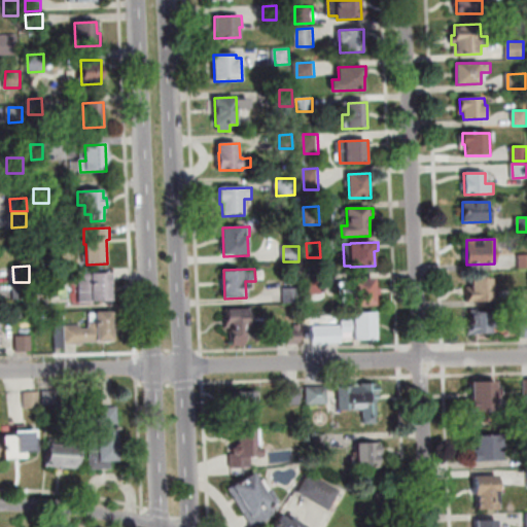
[(111,274),(112,302),(80,303),(79,275),(111,274)]
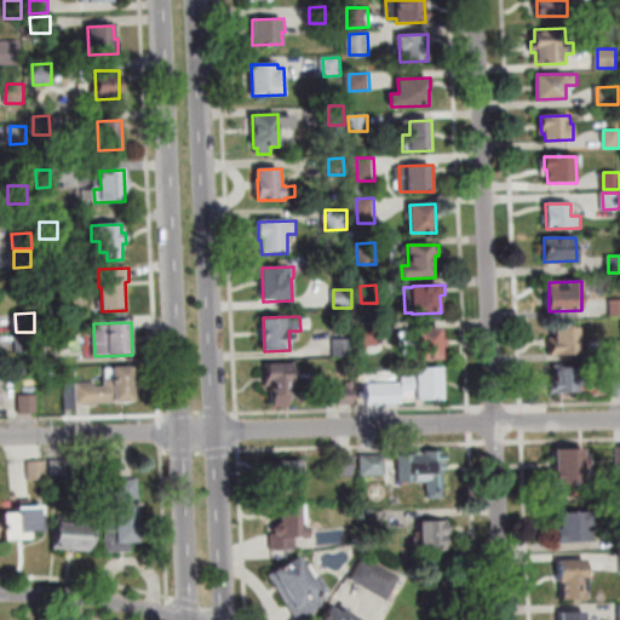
[(362,326),(378,325),(379,345),(363,346),(362,326)]
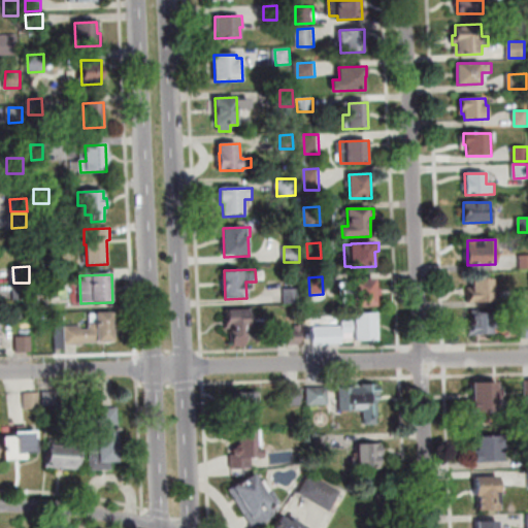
[(375,306),(354,306),(354,304),(344,305),(343,284),(353,283),(353,281),(374,279),(375,306)]
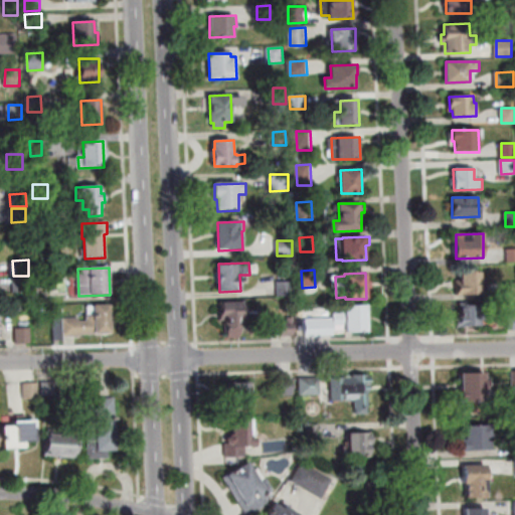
[(461,275),(480,275),(481,294),(457,295),(457,286),(461,286),(461,275)]
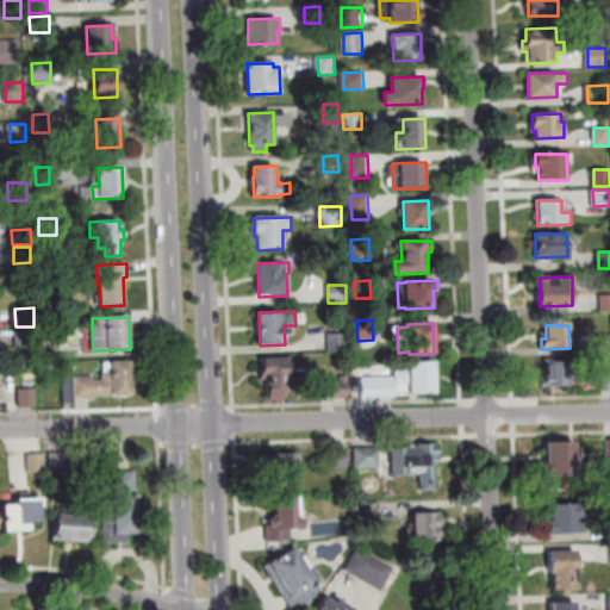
[(17,346),(17,330),(33,329),(33,346),(17,346)]
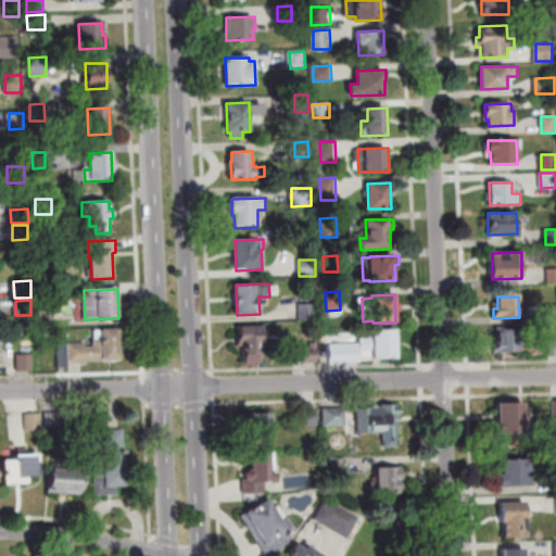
[(316,304),(317,319),(300,320),(300,304),(316,304)]
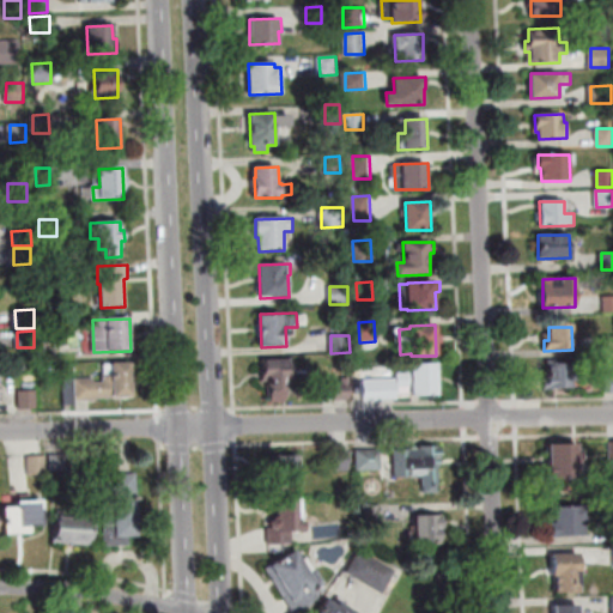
[(286,402),(269,402),(268,382),(262,382),(262,360),(291,359),(291,371),(293,371),(293,383),(285,384),(286,402)]
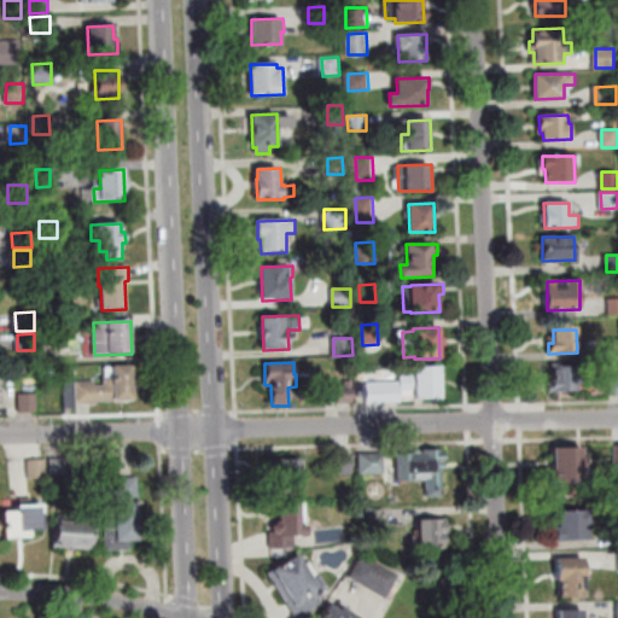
[(554,363),(587,362),(587,385),(576,385),(576,391),(554,392),(554,363)]
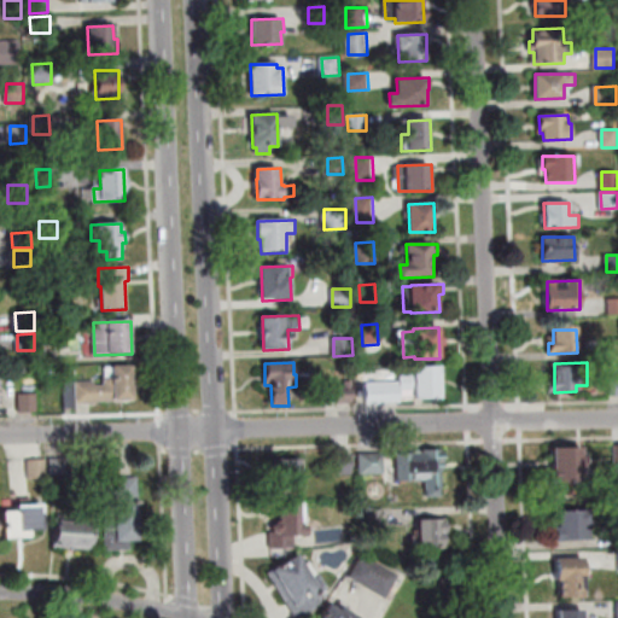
[(132,366),(112,366),(112,377),(103,377),(103,385),(97,385),(97,382),(76,382),(77,404),(97,404),(97,402),(133,400),(132,366)]
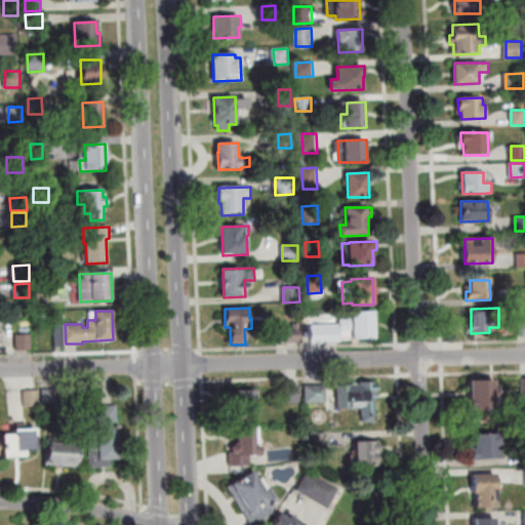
[(340,330),(340,325),(340,319),(353,319),(353,312),(374,311),(375,338),(353,339),(353,330),(340,330)]
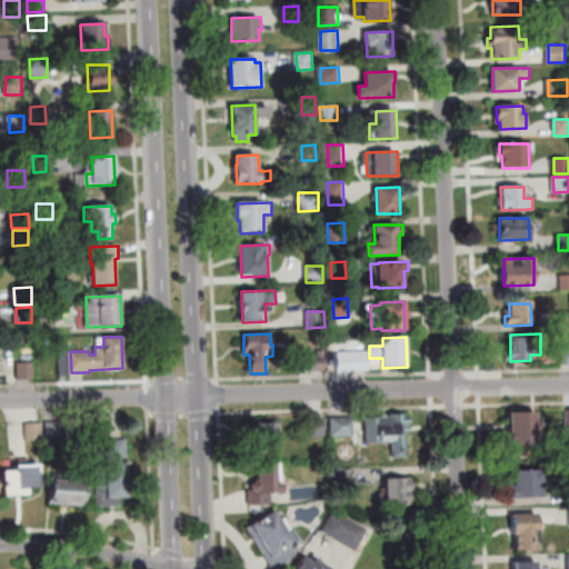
[(59,351),(70,351),(71,376),(60,376),(59,351)]
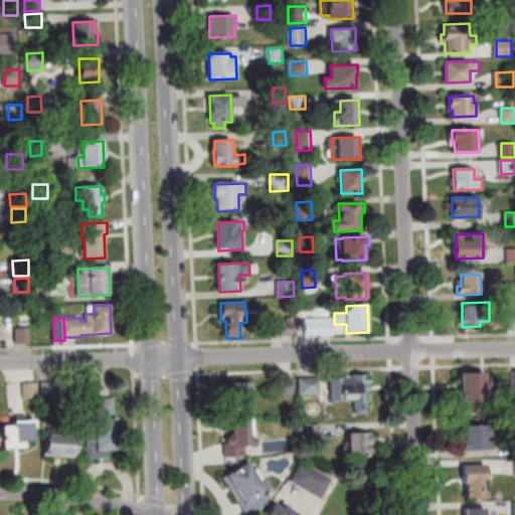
[(295,318),(295,335),(283,336),(283,322),(288,322),(288,318),(295,318)]
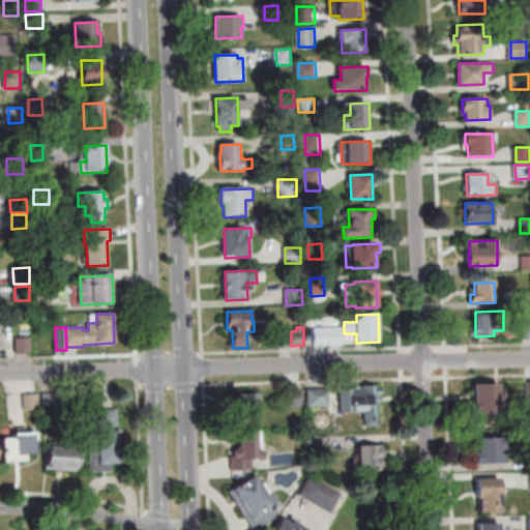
[(315,329),(344,328),(344,333),(344,346),(315,347),(315,329)]
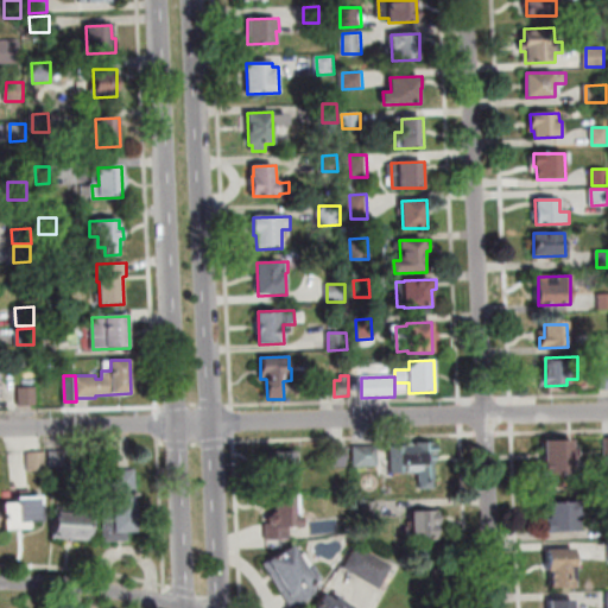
[(19,387),(36,387),(37,405),(19,406),(19,387)]
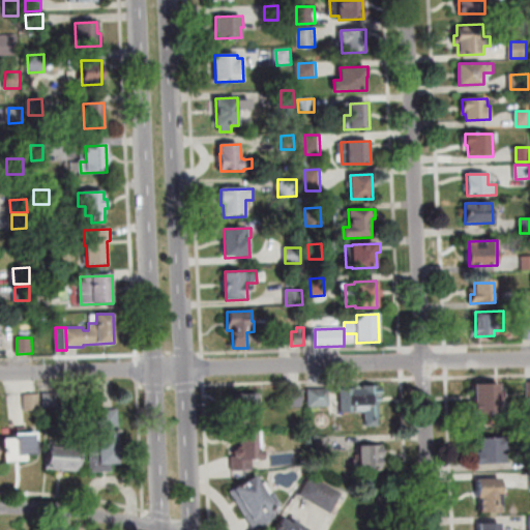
[(473,386),(500,385),(501,415),(474,416),(473,386)]
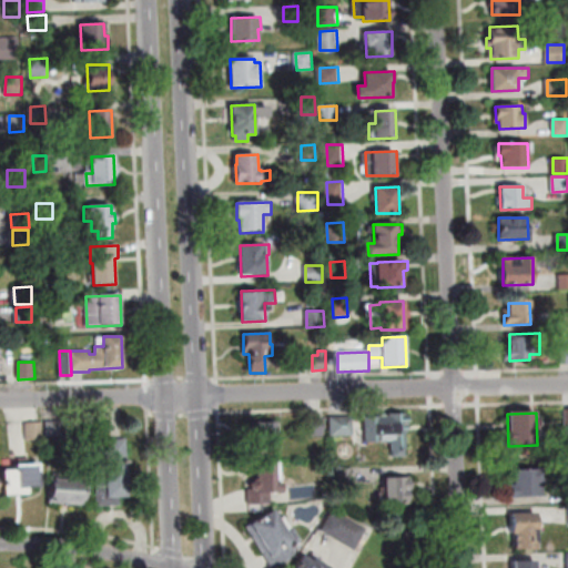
[(365,416),(388,416),(388,414),(407,414),(408,457),(392,458),(391,444),(365,444),(365,416)]
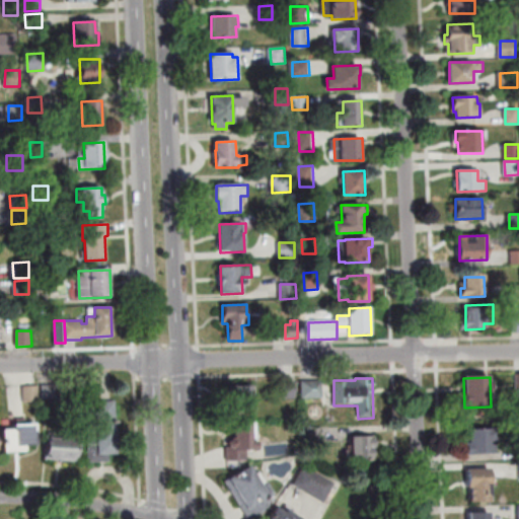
[(318,380),(299,380),(299,395),(318,395),(318,380)]
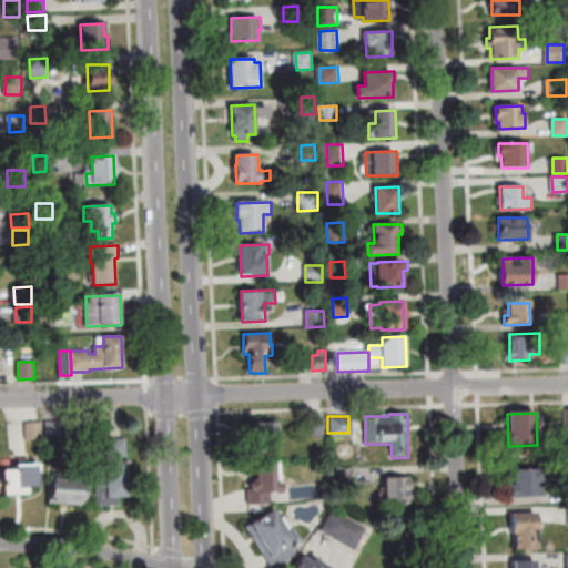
[(47,422),(63,421),(64,436),(47,437),(47,422)]
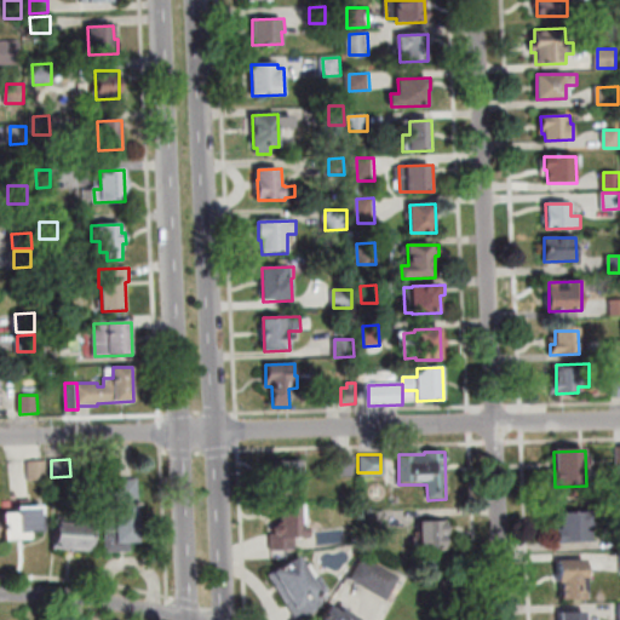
[(277,460),(300,460),(300,489),(293,491),(293,495),(269,495),(269,476),(277,476),(277,460)]
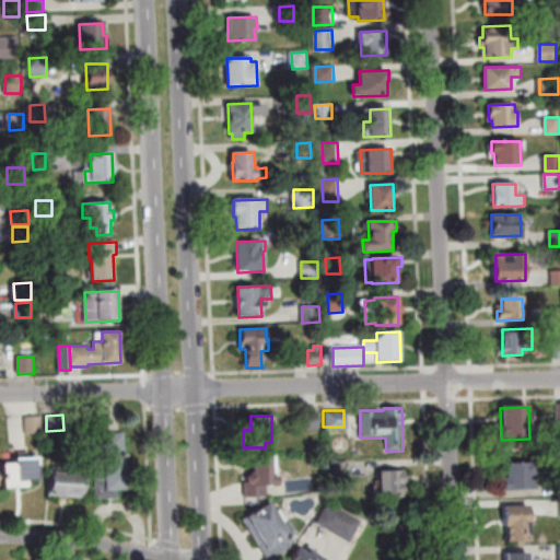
[(25,417),(42,417),(42,435),(26,435),(25,417)]
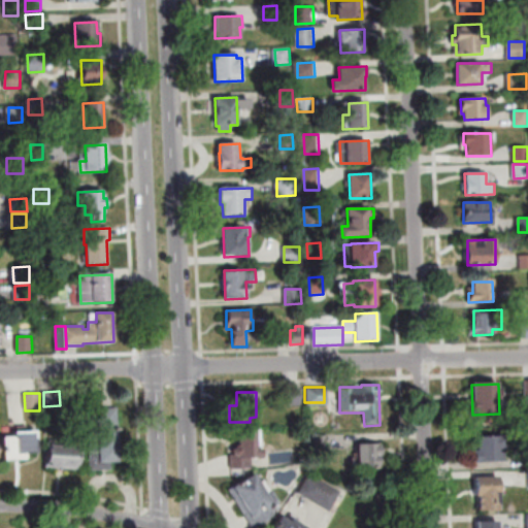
[(98,408),(118,408),(118,429),(99,430),(99,421),(98,408)]
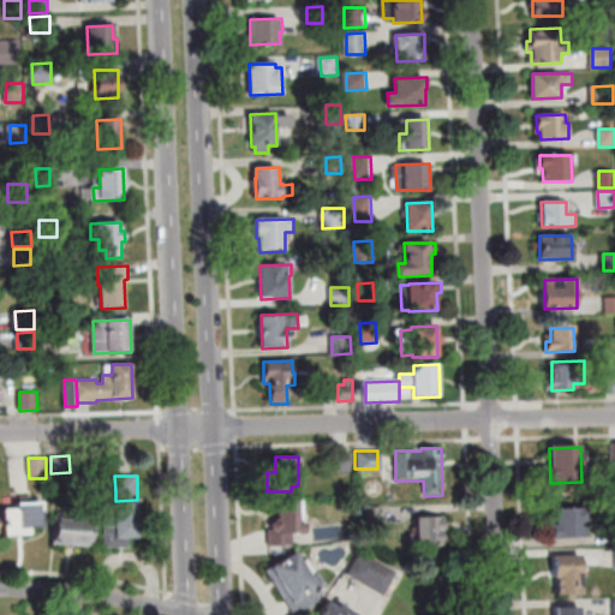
[(130,539),(130,548),(105,549),(102,491),(115,490),(115,501),(113,501),(115,541),(130,539)]
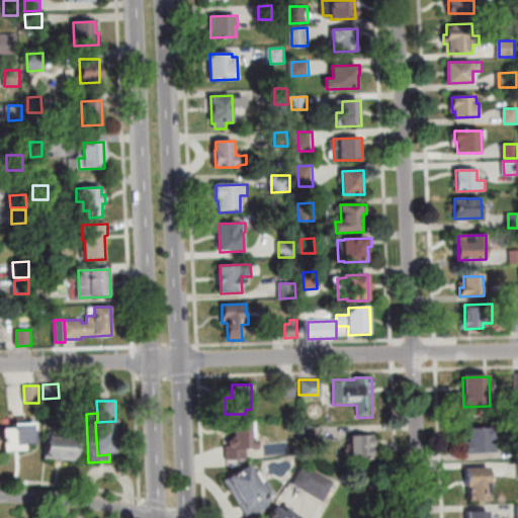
[(115,421),(97,422),(95,422),(97,455),(109,454),(117,454),(115,421)]
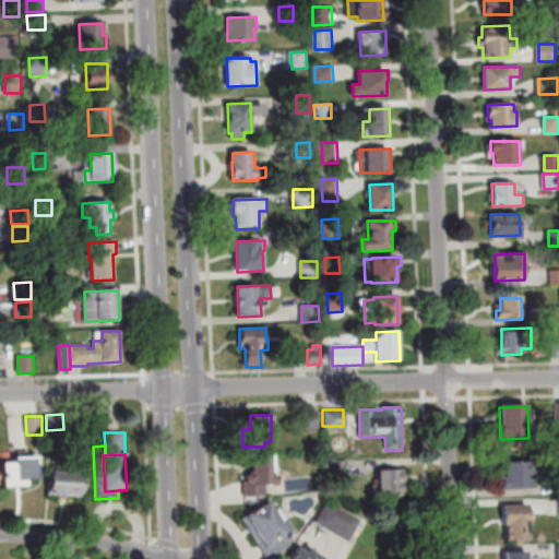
[(253,456),(277,456),(277,486),(269,486),(269,497),(244,497),(245,480),(247,482),(247,476),(251,473),(253,473),(253,456)]
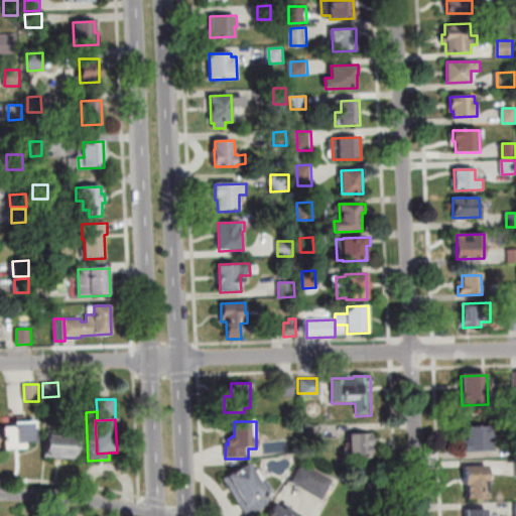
[(33,422),(12,423),(12,427),(1,428),(3,452),(24,449),(24,444),(34,444),(33,422)]
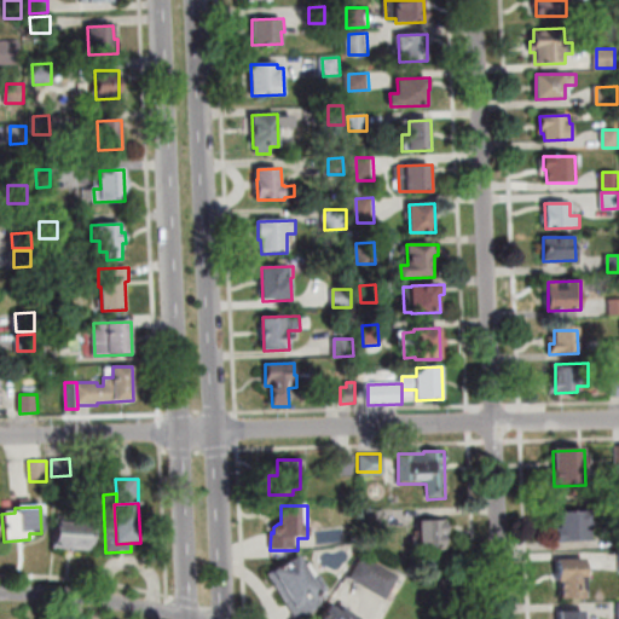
[(555,515),(593,513),(595,542),(557,544),(555,515)]
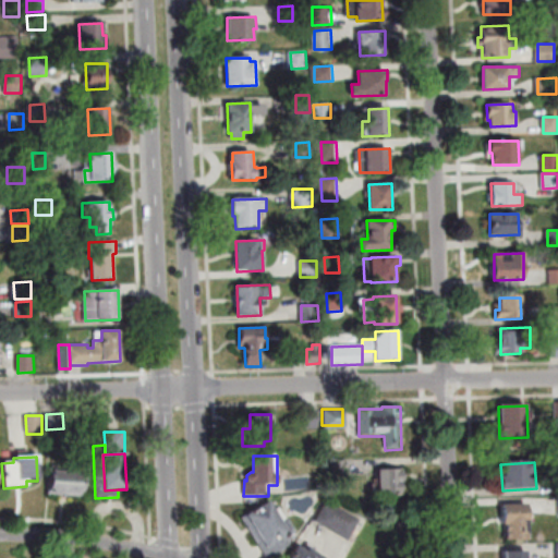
[(377,470),(403,470),(403,482),(401,482),(401,495),(371,496),(371,484),(377,484),(377,470)]
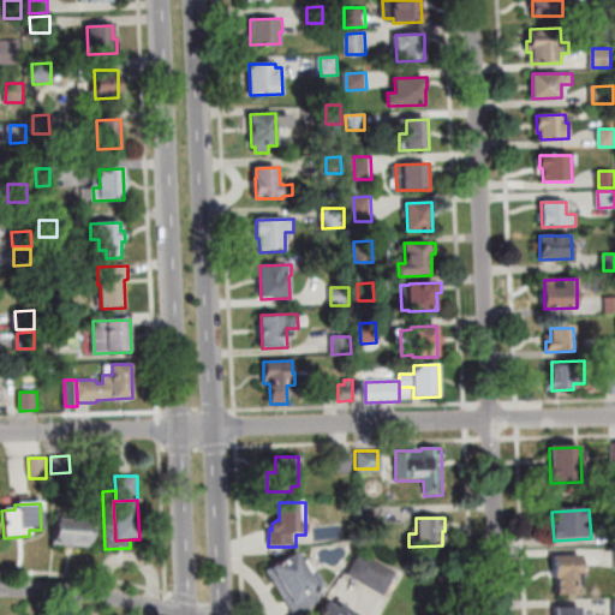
[(54,519),(91,521),(89,548),(52,544),(54,519)]
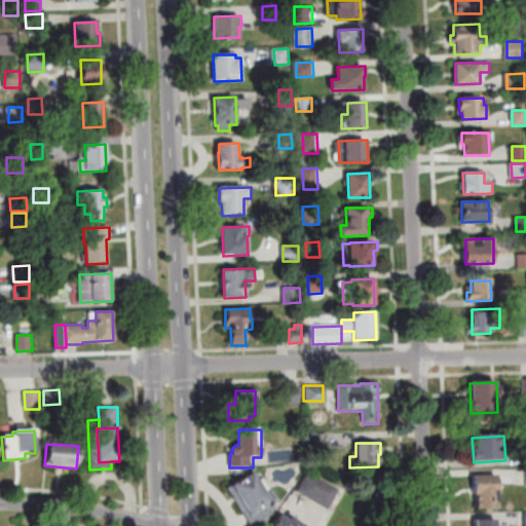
[(252,525),(229,488),(254,473),(259,482),(265,479),(278,501),(276,502),(279,506),(272,512),(274,514),(254,525),(252,525)]
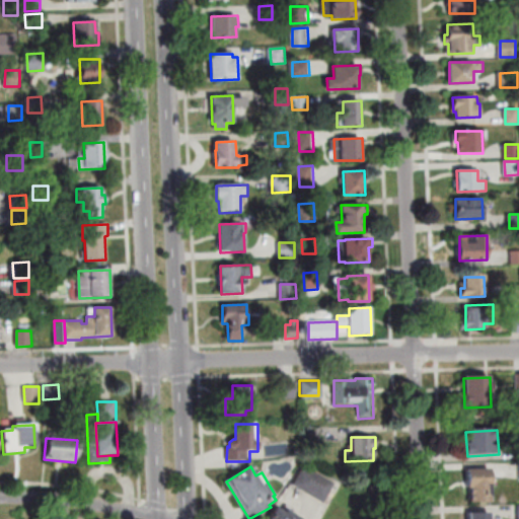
[(305,466),(336,484),(324,504),(294,486),(305,466)]
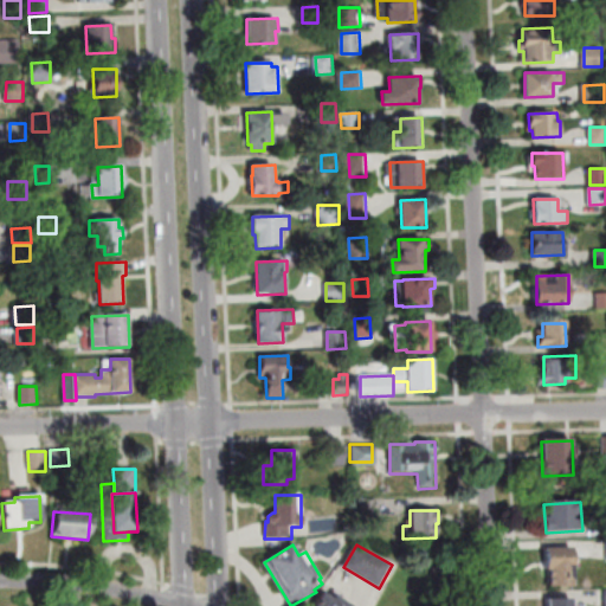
[(543,550),(572,548),(575,587),(547,590),(543,550)]
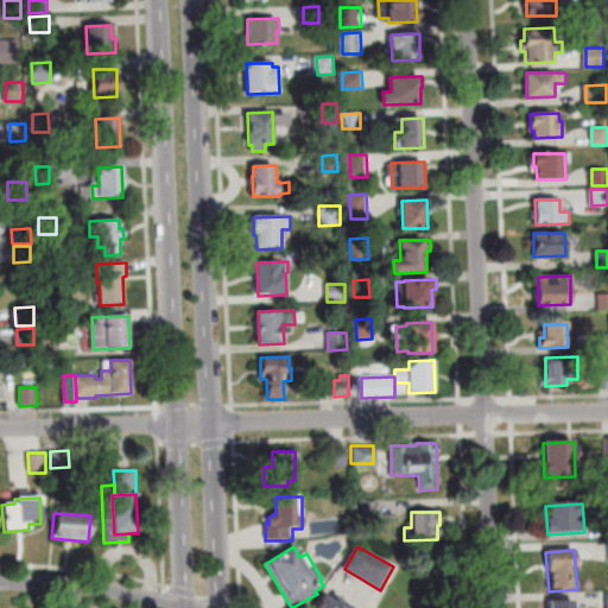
[(315,607),(322,595),(333,601),(335,597),(352,607),(315,607)]
